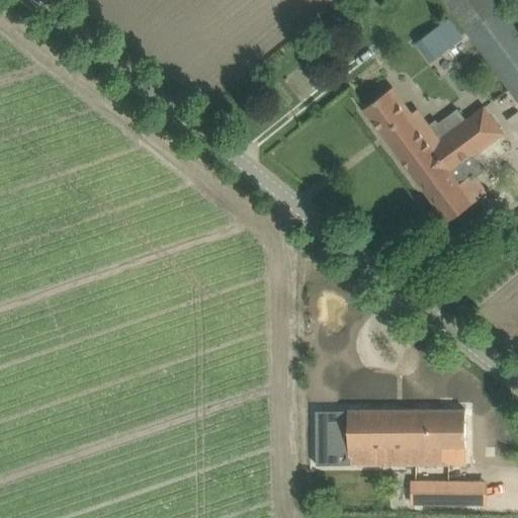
[(438,26),(418,42),(431,60),(451,44),(438,26)]
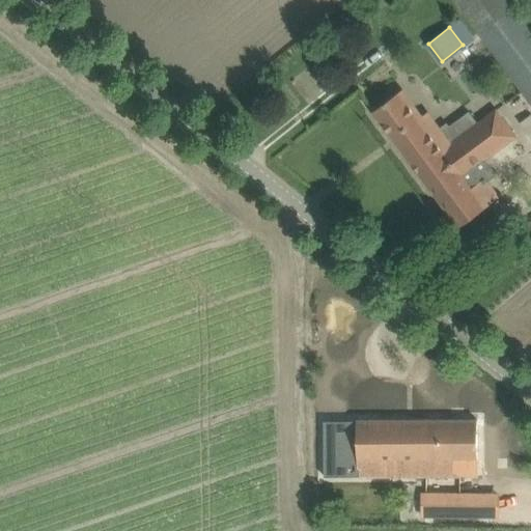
[(402,89),(373,110),(459,226),(499,196),(487,180),(496,174),(485,160),(518,136),(498,109),(451,143),(427,111),(422,115),(402,89)]
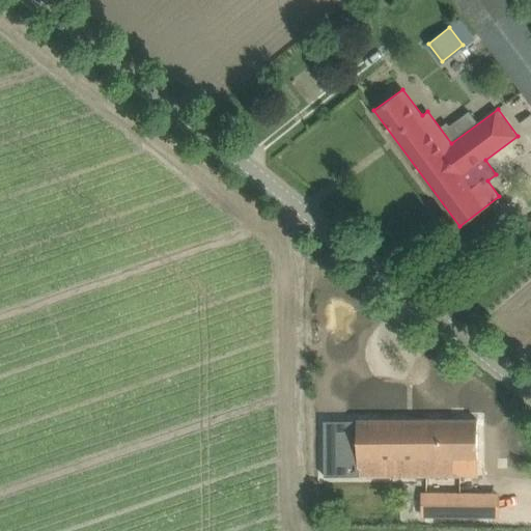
[(530,113),(521,121),(525,128),(530,137),(530,113)]
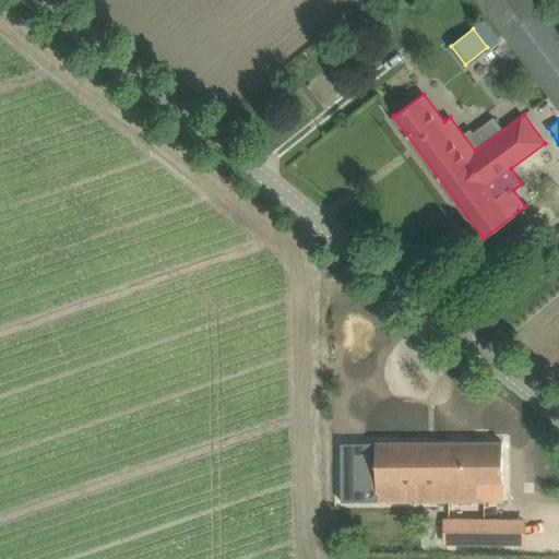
[(558,232),(547,241),(558,258),(558,232)]
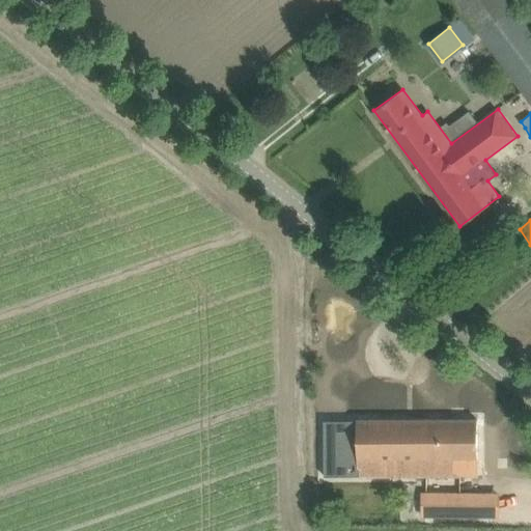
[(326,475),(420,475),(478,475),(478,457),(477,420),(326,421),(326,475)]
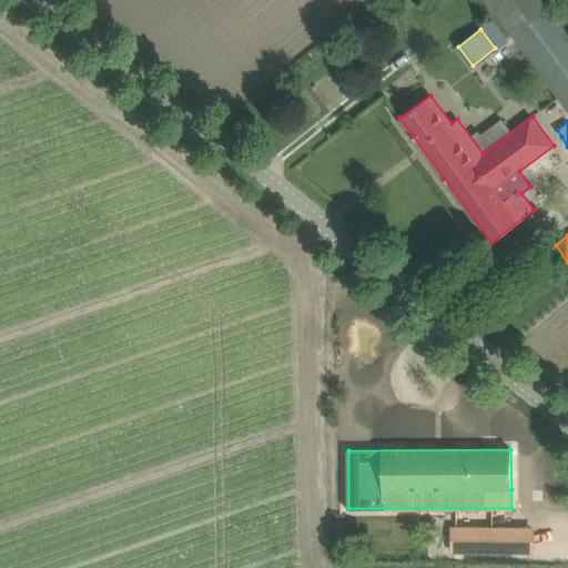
[(452,551),(453,553),(513,553),(513,526),(453,526),(452,545),(452,551)]
